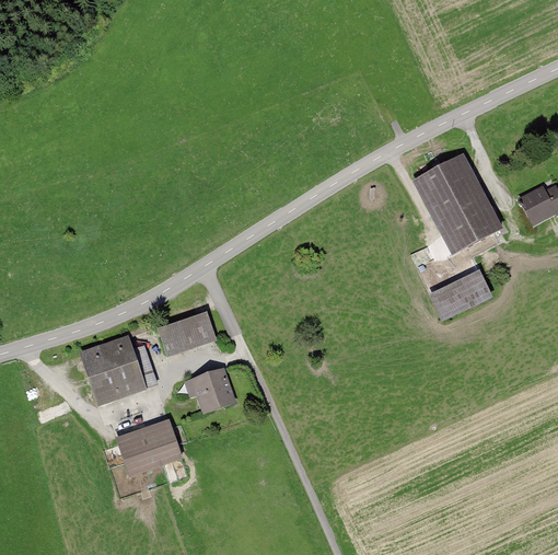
[(462,154),(416,177),(453,251),(499,227),(462,154)]
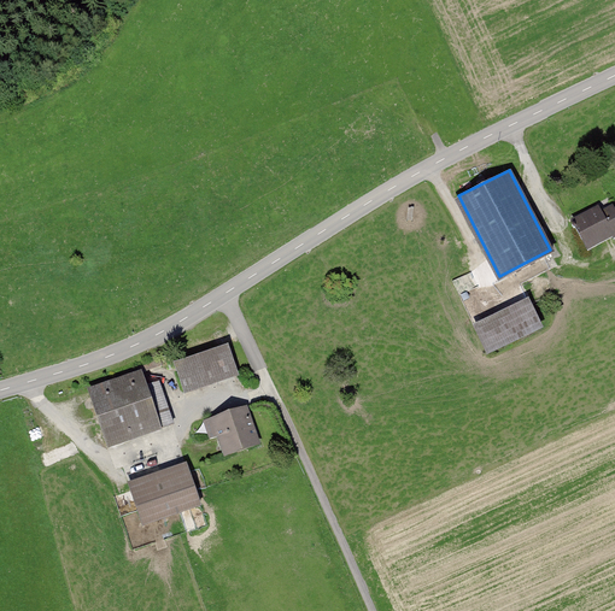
[(614,203),(613,199),(573,219),(587,247),(614,233),(614,203)]
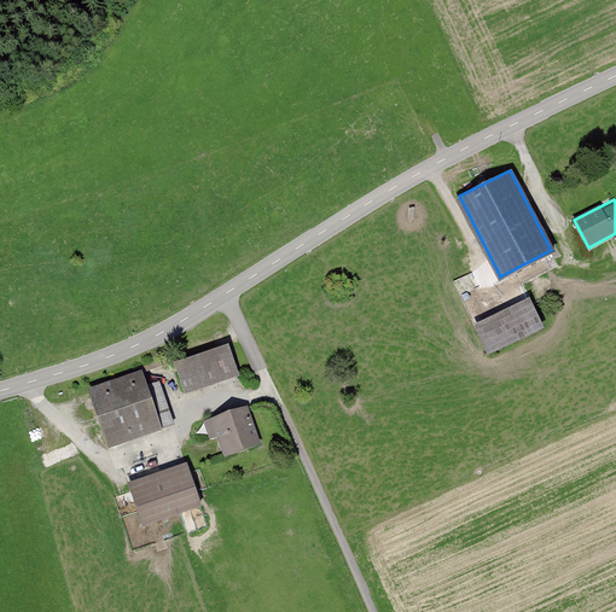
[(529,297),(474,322),(486,347),(540,321),(529,297)]
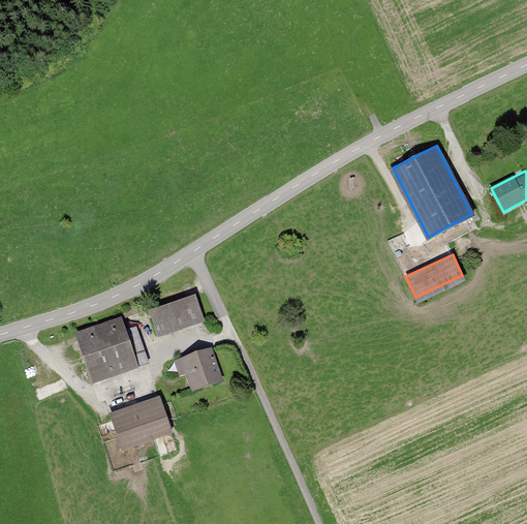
[(195,294),(151,308),(159,334),(204,319),(195,294)]
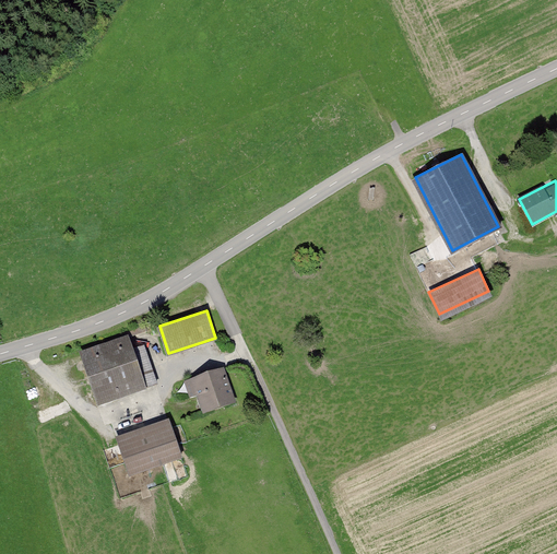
[(128,333),(81,351),(101,403),(147,385),(128,333)]
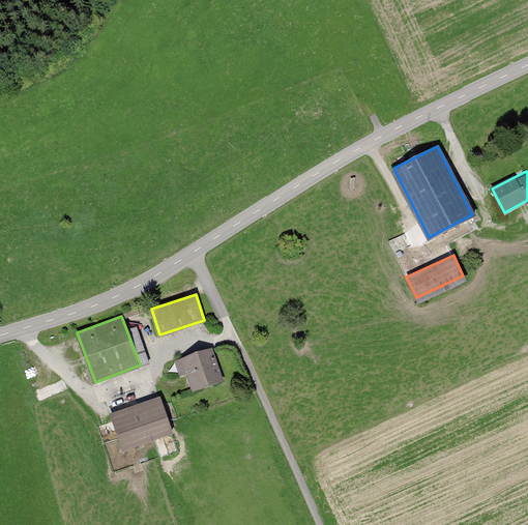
[(146,345),(137,347),(140,359),(149,357),(146,345)]
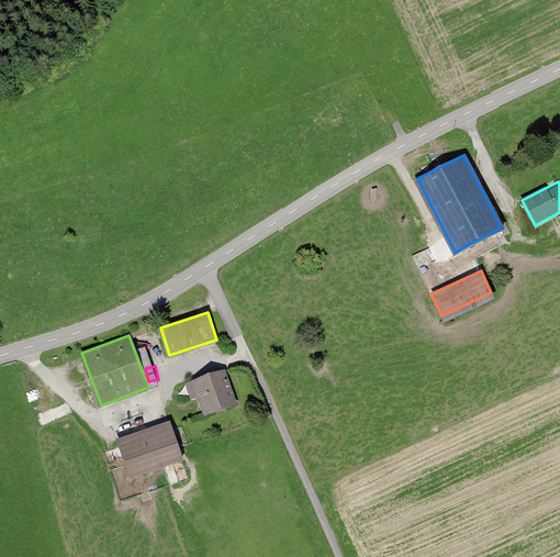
[(238,399),(227,366),(190,379),(202,412),(238,399)]
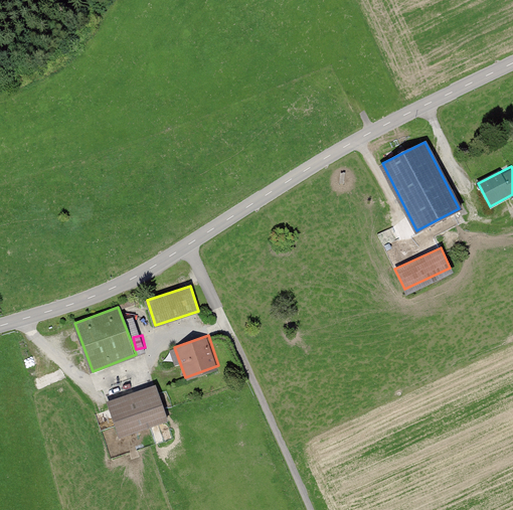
[(155,384),(108,399),(119,435),(167,418),(155,384)]
